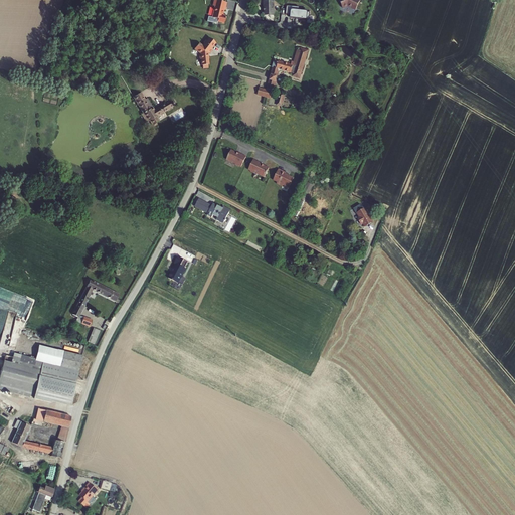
[(227,10),(229,2),(220,0),(215,0),(214,5),(217,6),(214,17),(220,18),(219,21),(226,23),(228,16),(225,15),(226,10),(227,10)]
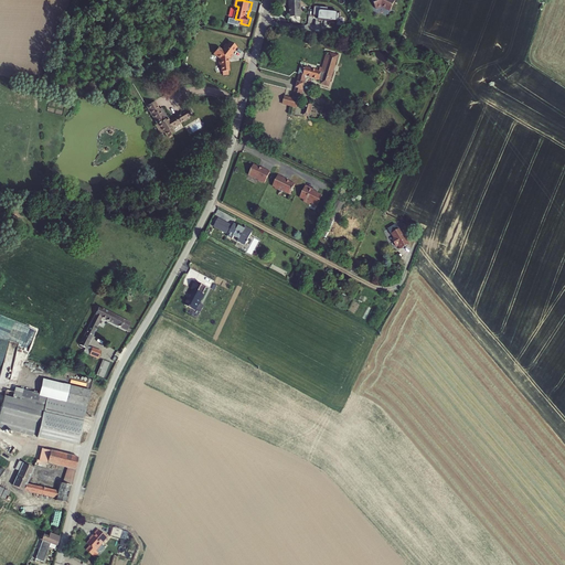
[(372,0),(375,9),(383,7),(391,11),(395,1),(393,0),(372,0)]
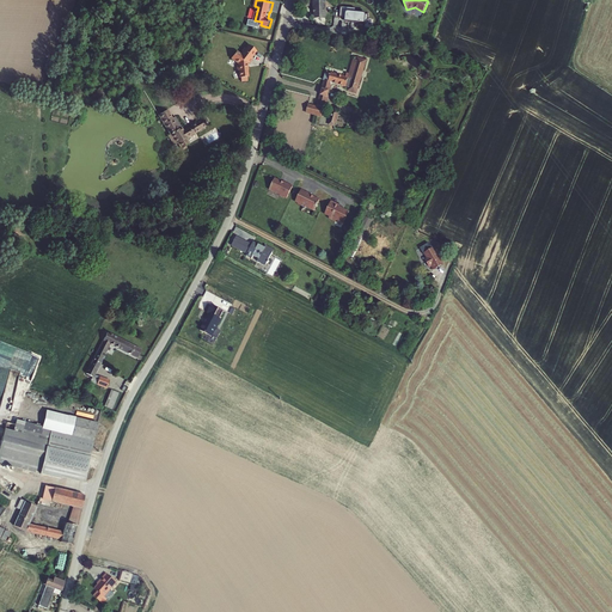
[(326,1),(314,1),(314,8),(314,19),(326,19),(326,1)]
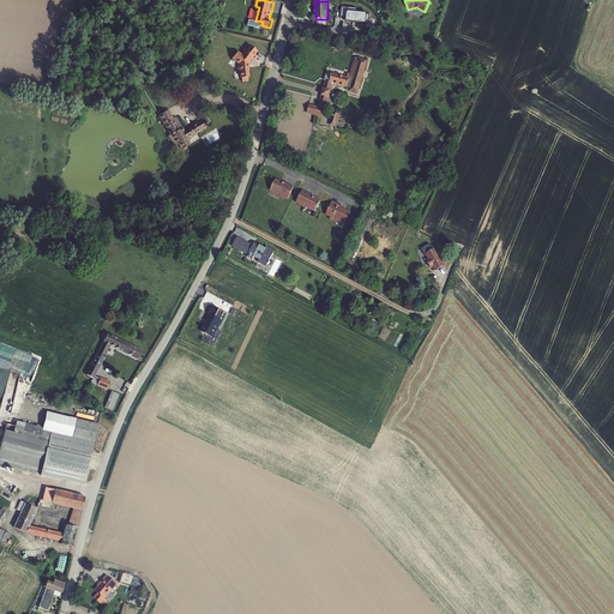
[(344,7),(343,17),(349,18),(349,22),(355,22),(355,23),(362,24),(362,23),(371,24),(372,16),(369,14),(369,13),(359,12),(360,8),(344,7)]
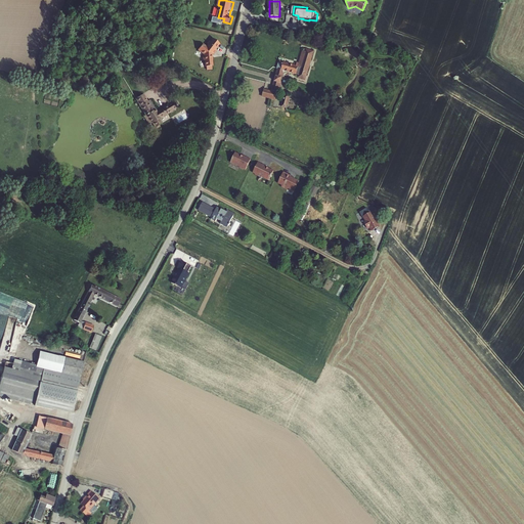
[(199,52),(205,56),(205,57),(204,58),(204,59),(204,60),(204,62),(205,63),(206,69),(207,69),(207,72),(213,72),(212,69),(213,69),(212,62),(212,56),(213,55),(214,56),(217,53),(215,51),(220,45),(214,41),(213,43),(212,43),(207,49),(206,49),(203,46),(199,52)]
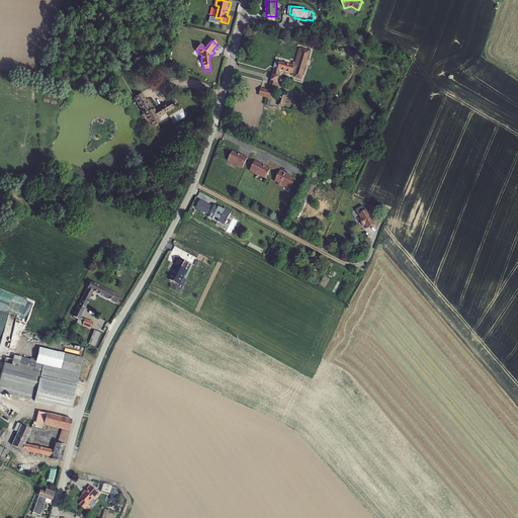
[(295,80),(303,82),(307,69),(311,54),(304,52),(303,55),(300,54),(296,66),(295,65),(294,69),(281,65),(281,67),(277,65),(275,71),(277,72),(275,78),(273,83),(270,93),(276,94),(277,94),(280,85),(279,85),(280,80),(282,73),(296,77),(295,80)]
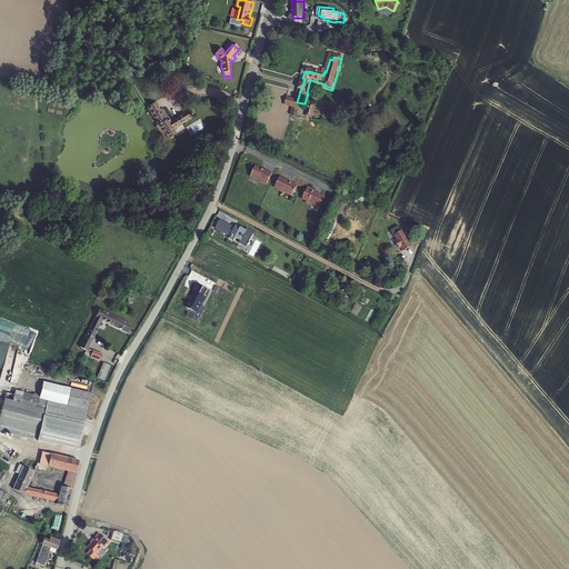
[(301,111),(303,103),(297,102),(289,99),(287,107),(301,111)]
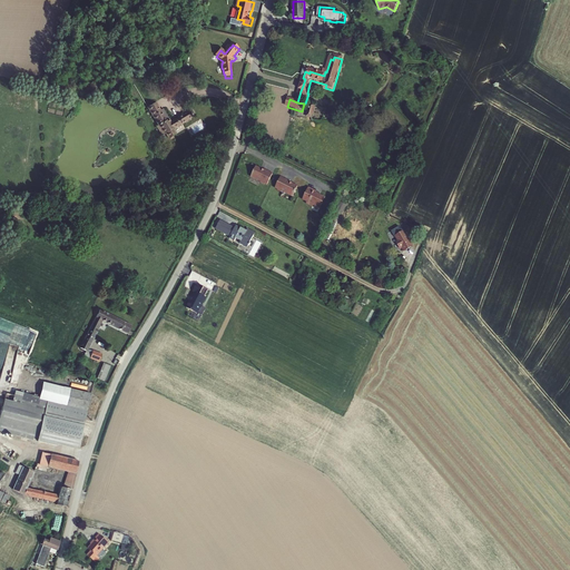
[(157,105),(149,110),(160,127),(158,129),(163,137),(167,135),(170,140),(177,137),(174,131),(194,119),(190,112),(173,124),(165,111),(161,112),(157,105)]
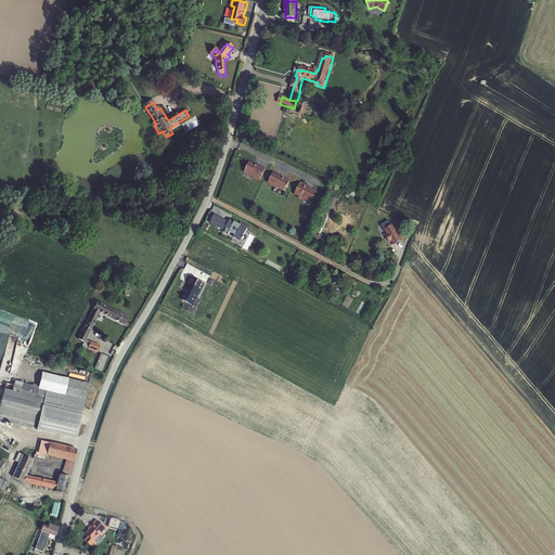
[(246,175),(262,181),(267,169),(250,163),(246,175)]
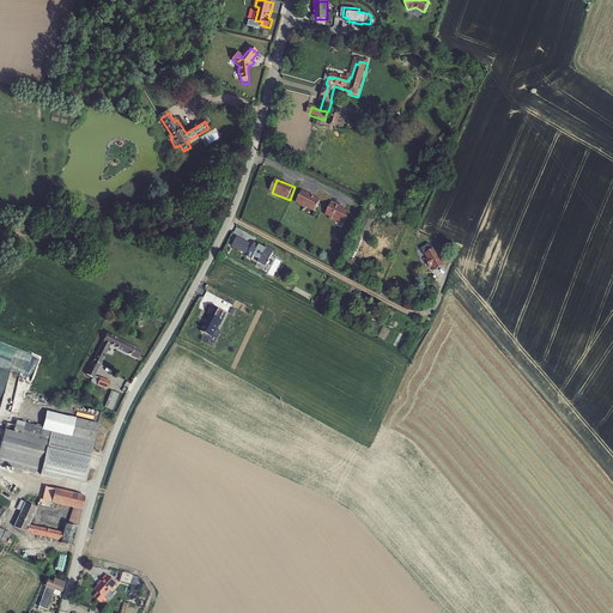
[(304,189),(298,201),(301,204),(304,206),(305,205),(316,211),(322,200),(317,198),(317,199),(313,196),(314,195),(304,189)]
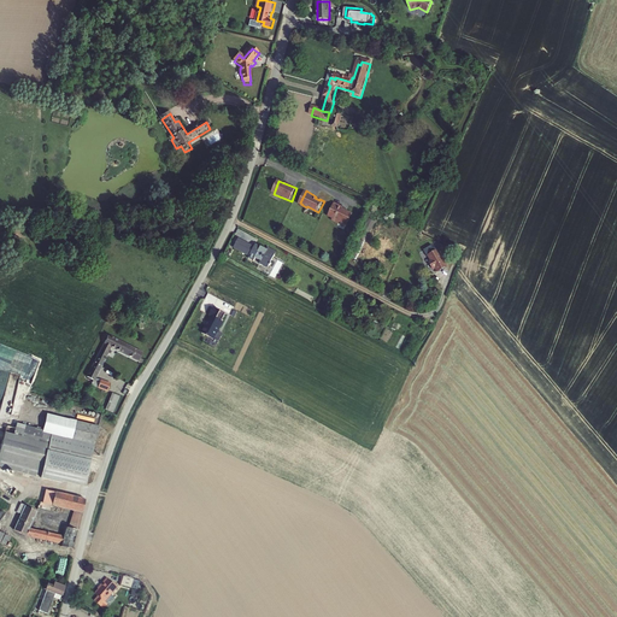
[(338,206),(335,204),(329,216),(334,218),(333,221),(340,224),(341,222),(348,225),(354,213),(345,209),(344,210),(340,207),(341,205),(339,204),(338,206)]
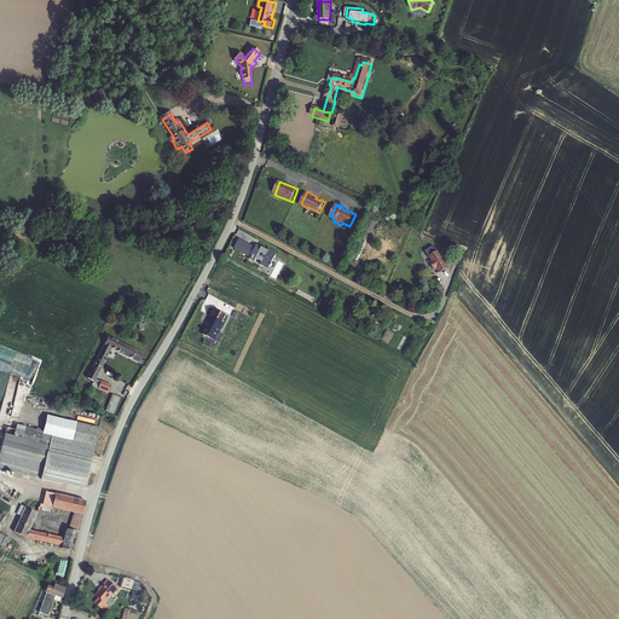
[(353,265),(374,227),(369,225),(348,262),(353,265)]
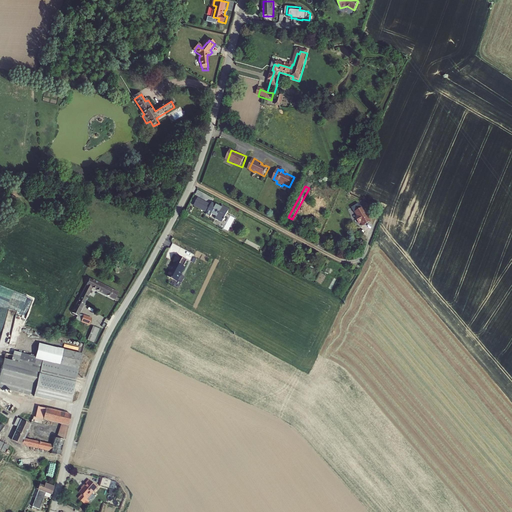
[(199,198),(194,207),(207,214),(206,216),(210,218),(212,216),(216,218),(215,221),(223,225),(230,210),(215,203),(213,205),(199,198)]
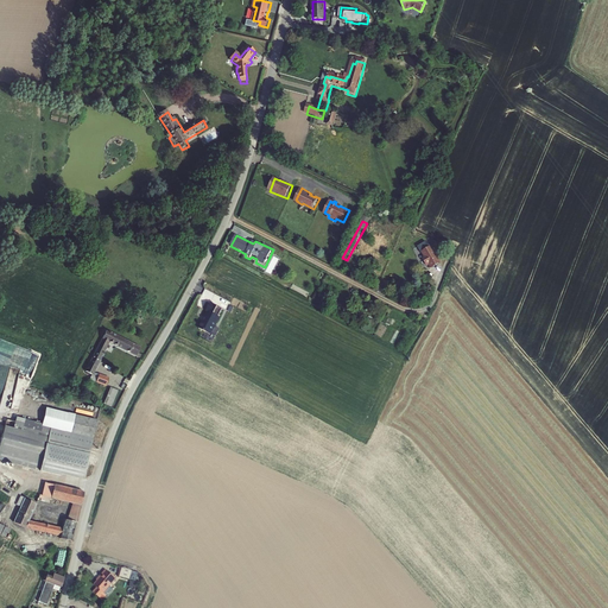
[(425,254),(426,258),(431,266),(434,270),(442,265),(434,249),(425,254)]
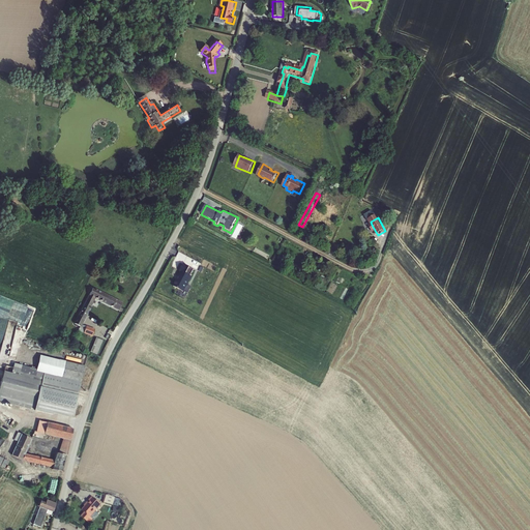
[(174,286),(185,291),(196,268),(184,263),(174,286)]
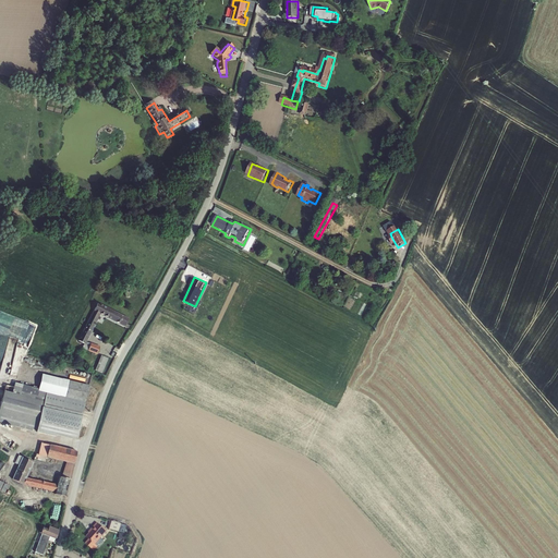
[(97,303),(84,328),(77,342),(84,347),(100,314),(128,328),(129,325),(126,324),(129,319),(97,303)]
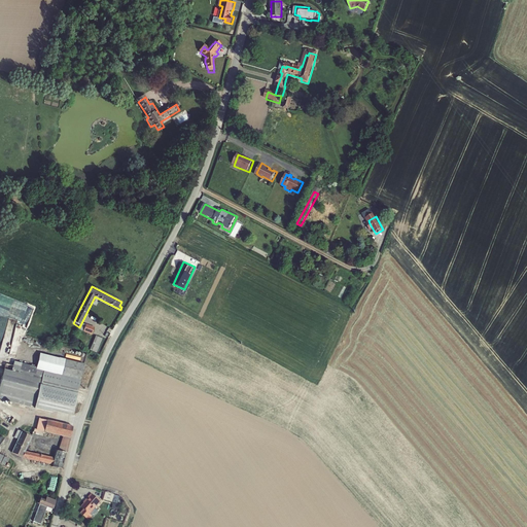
[(85,325),(83,331),(93,335),(95,329),(85,325)]
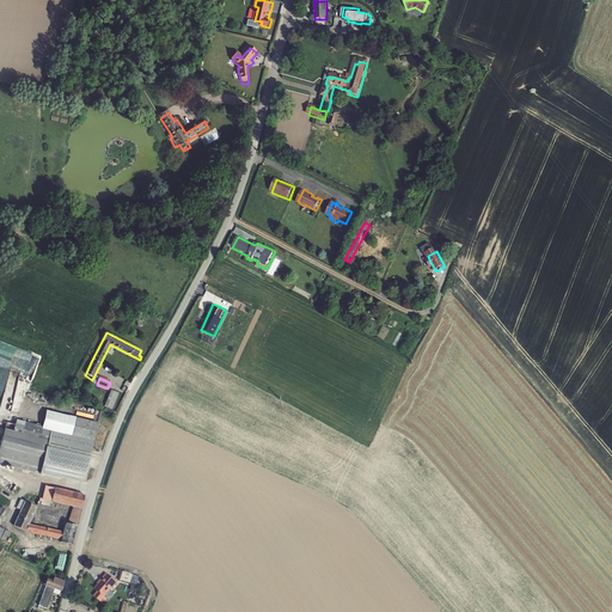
[(106,407),(115,408),(120,391),(111,390),(106,407)]
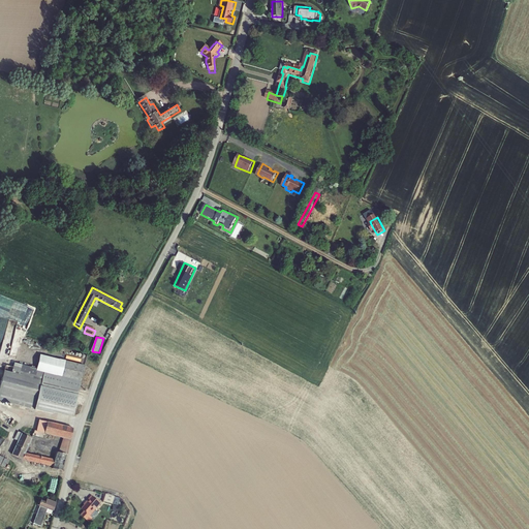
[(54,411),(72,416),(85,366),(39,354),(36,368),(44,370),(42,381),(35,409),(53,413),(54,411)]
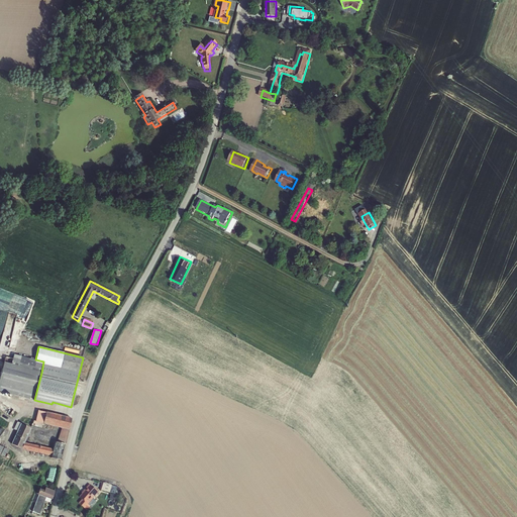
[(0,378),(0,391),(34,400),(41,373),(4,363),(0,378)]
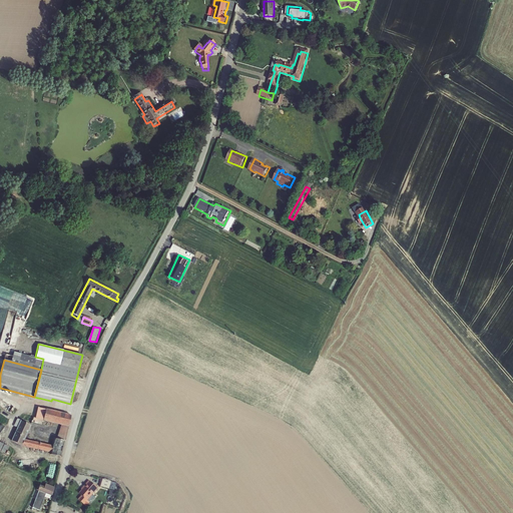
[(0,399),(0,406),(5,410),(9,413),(13,406),(0,399)]
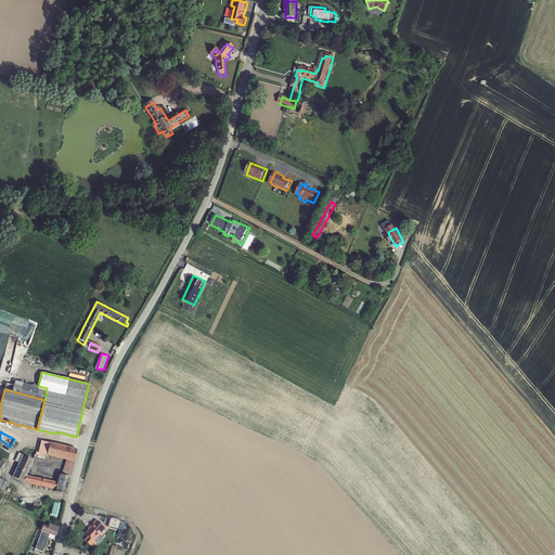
[(41,440),(39,452),(69,460),(64,475),(59,474),(56,482),(26,475),(34,460),(23,455),(23,454),(18,452),(15,461),(20,463),(12,477),(23,481),(55,489),(54,491),(66,494),(77,449),(75,449),(41,440)]
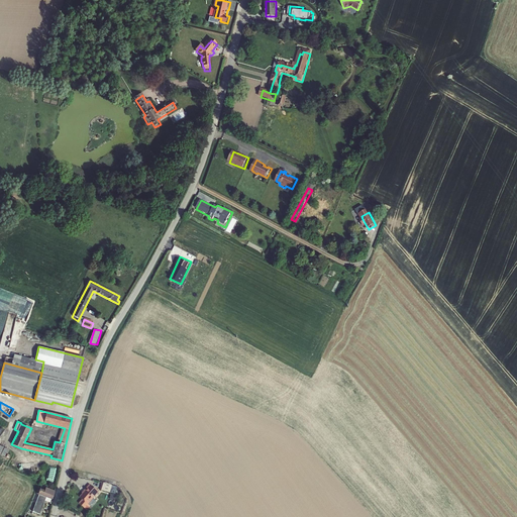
[(83,493),(81,497),(83,499),(80,503),(88,509),(91,505),(89,503),(93,498),(99,490),(95,487),(89,483),(84,490),(85,491),(83,493)]
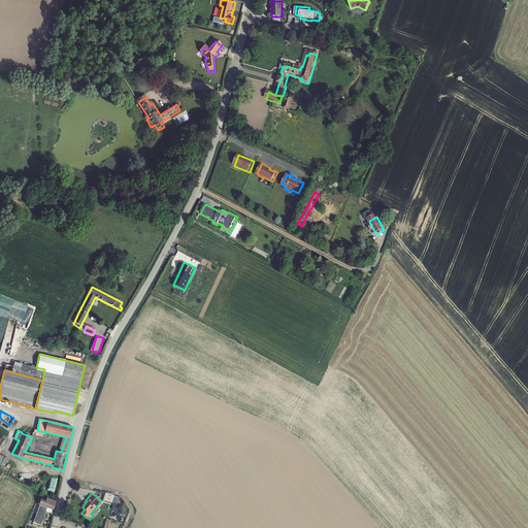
[(56,501),(46,497),(42,495),(40,501),(39,500),(37,504),(54,509),(56,501)]
